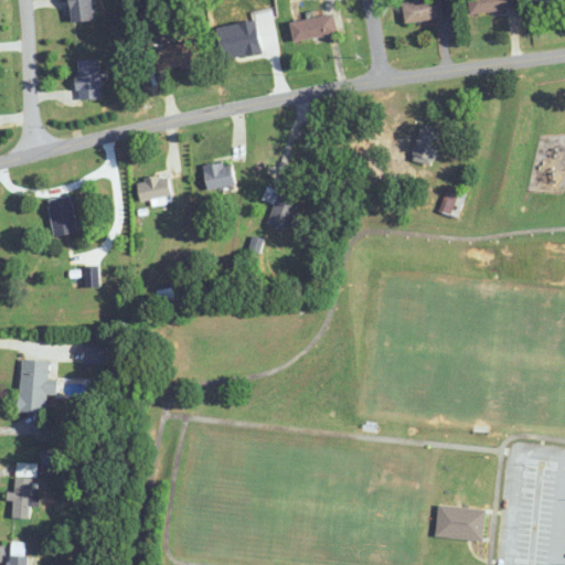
[(71,0),(71,21),(93,21),(92,0),(71,0)]
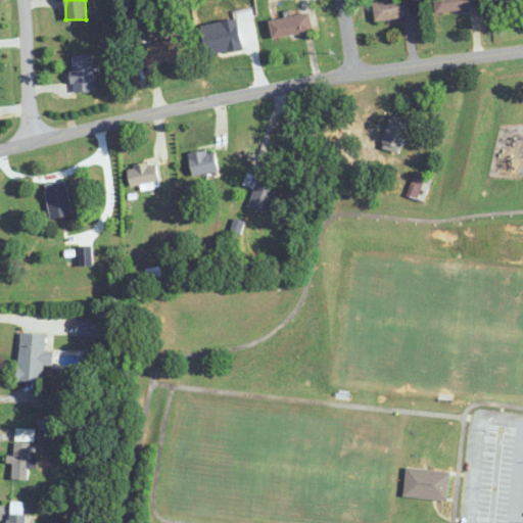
[(410,0),(374,1),(375,20),(411,19),(410,0)]
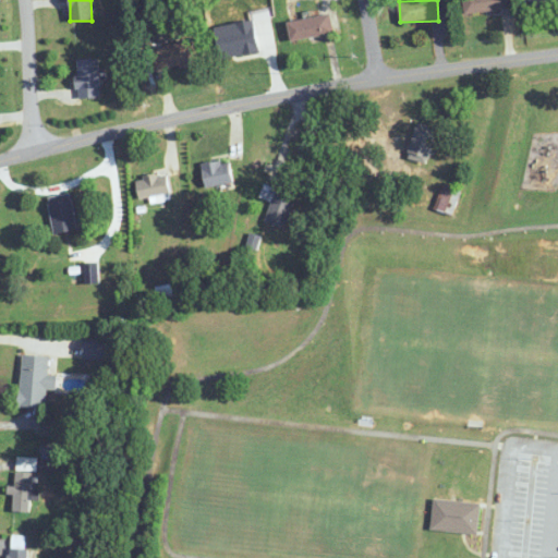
[(464,0),(464,12),(507,12),(507,0),(478,0),(480,0),(464,0)]
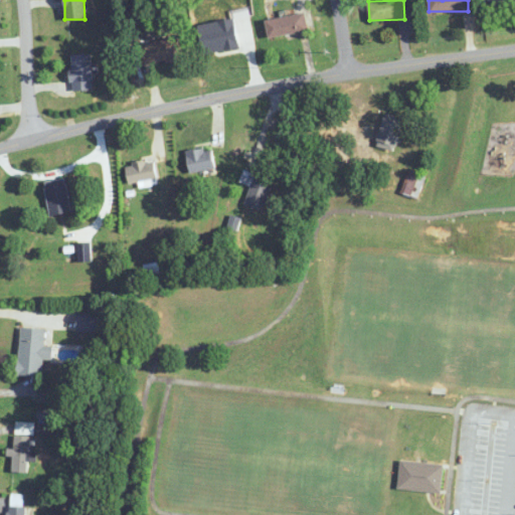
[(267,20),(270,37),(308,30),(304,13),(267,20)]
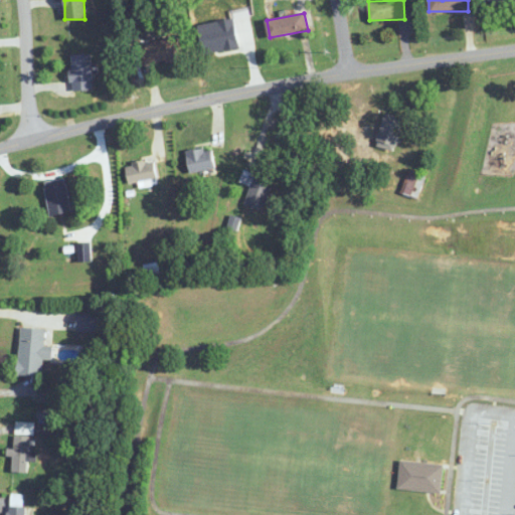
[(144,66),(183,57),(178,37),(139,45),(144,66)]
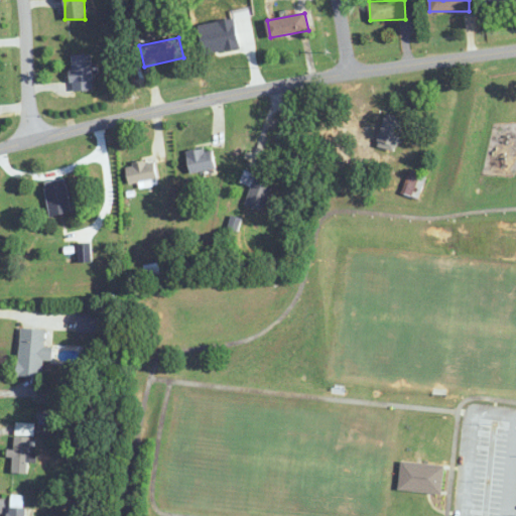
[(72,55),(72,91),(92,91),(92,54),(72,55)]
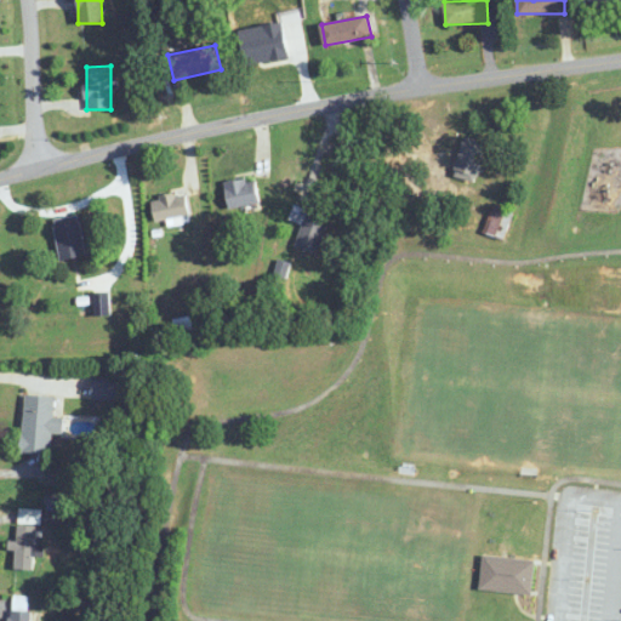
[(485,144),(462,140),(454,176),(477,182),(485,144)]
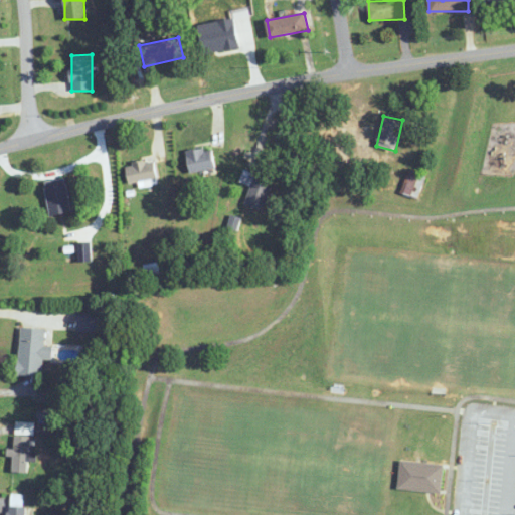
[(191,174),(216,168),(211,147),(186,153),(191,174)]
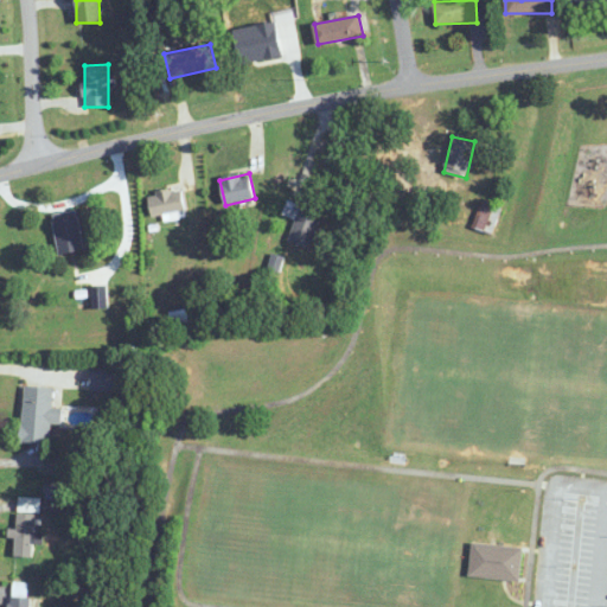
[(148,196),(152,217),(185,211),(181,190),(148,196)]
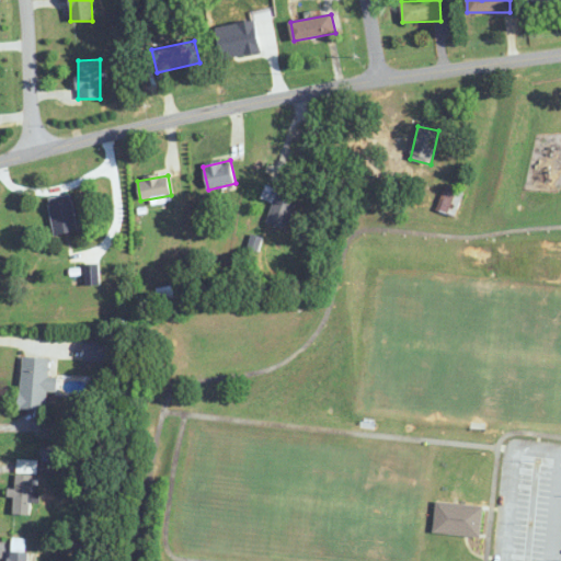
[(266,221),(286,229),(298,198),(266,185),(261,197),(274,203),(266,221)]
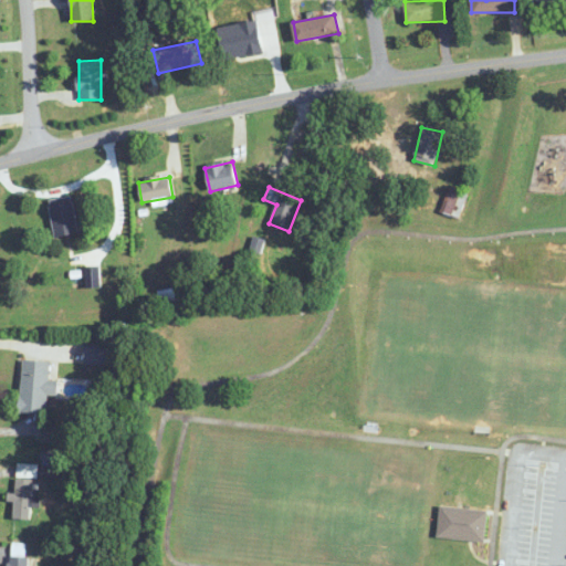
[(459,218),(469,194),(450,187),(441,211),(459,218)]
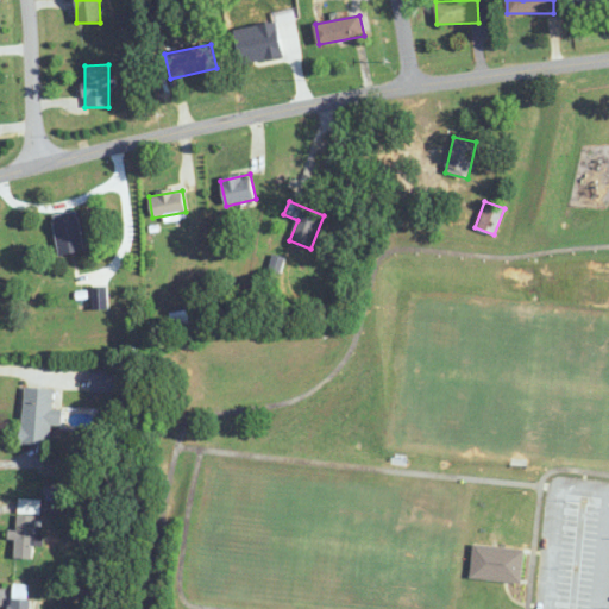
[(85,251),(77,213),(52,217),(60,256),(85,251)]
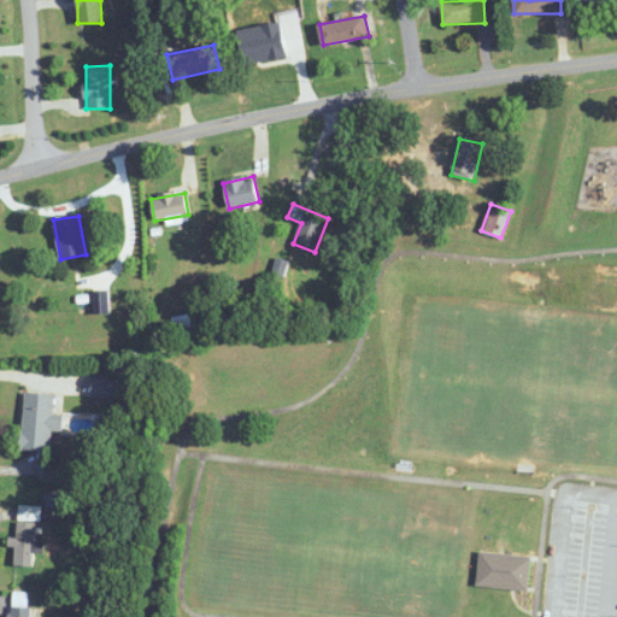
[(93,397),(116,397),(116,374),(93,374),(93,397)]
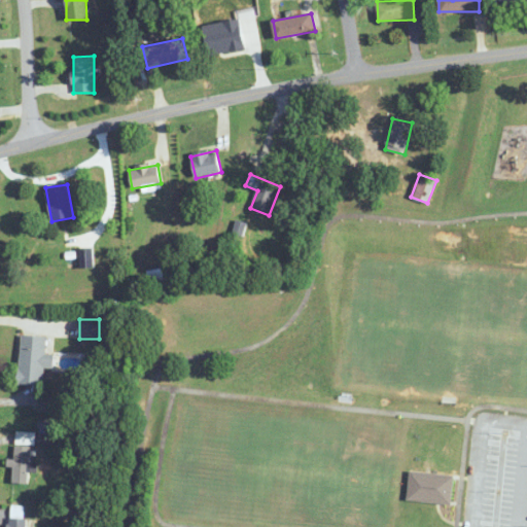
[(46,336),(21,336),(20,384),(44,385),(44,367),(55,367),(55,355),(46,355),(46,336)]
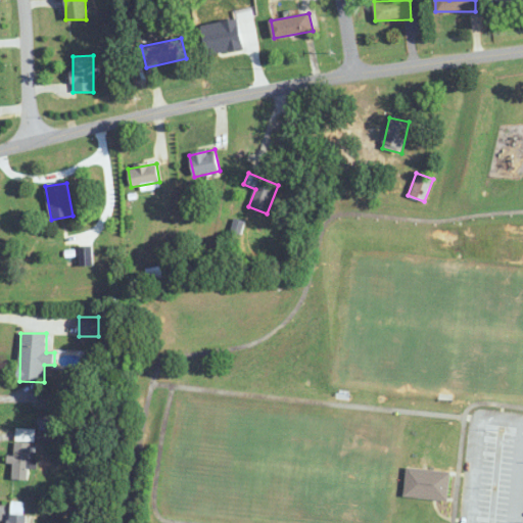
[(35,430),(16,429),(14,460),(12,459),(11,479),(28,480),(30,441),(34,441),(35,430)]
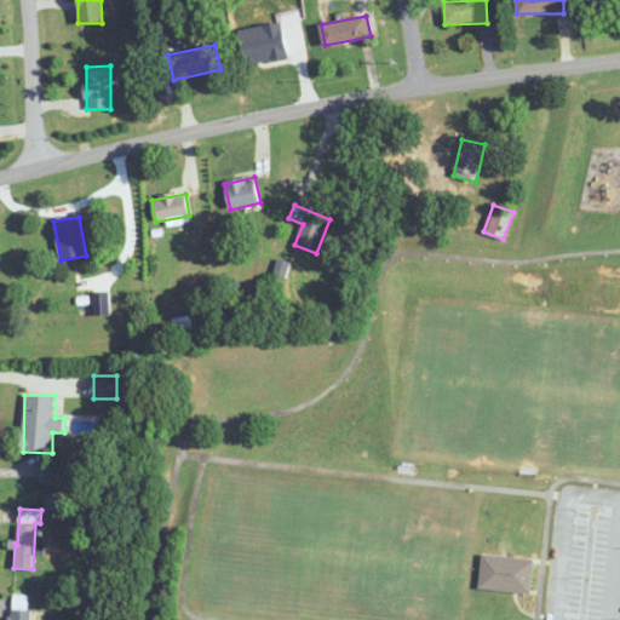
[(534,563),(530,596),(483,591),(487,558),(534,563)]
